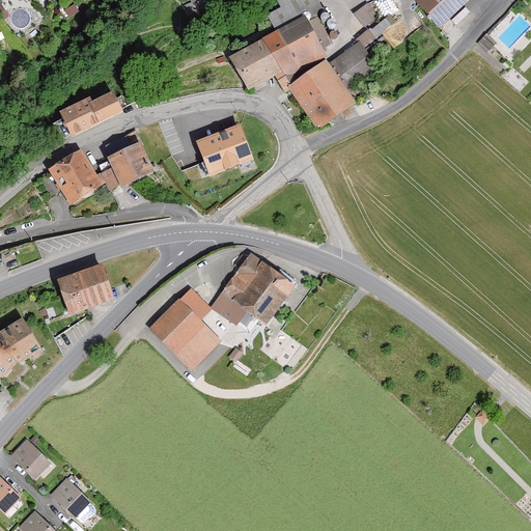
[(317,0),(276,0),(281,9),(268,17),(278,35),(305,20),(307,23),(317,18),(325,11),(317,0)]
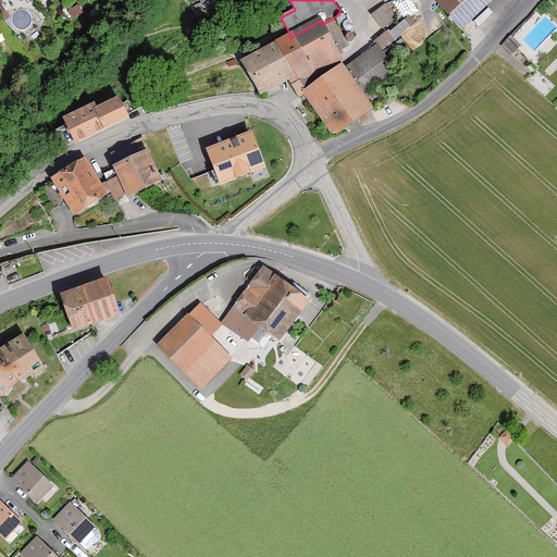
[(442,0),(436,5),(460,31),(492,0),(442,0)]
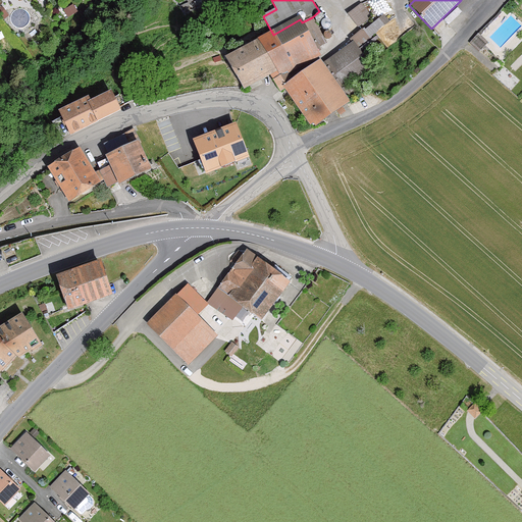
[(358,28),(371,16),(361,4),(348,14),(358,28)]
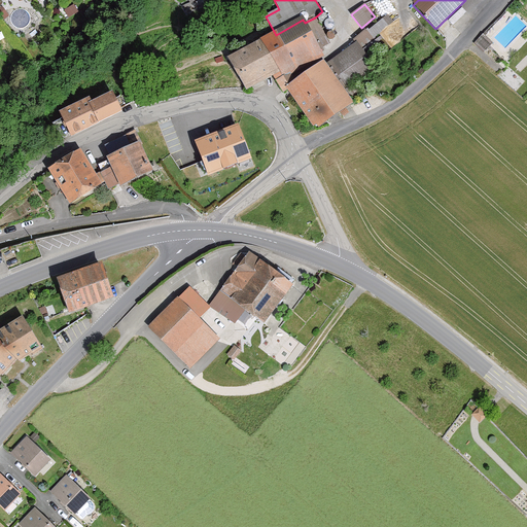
[(355,43),(326,64),(347,92),(377,70),(367,58),(381,46),(374,38),(393,23),(387,14),(370,30),(367,28),(353,40),(355,43)]
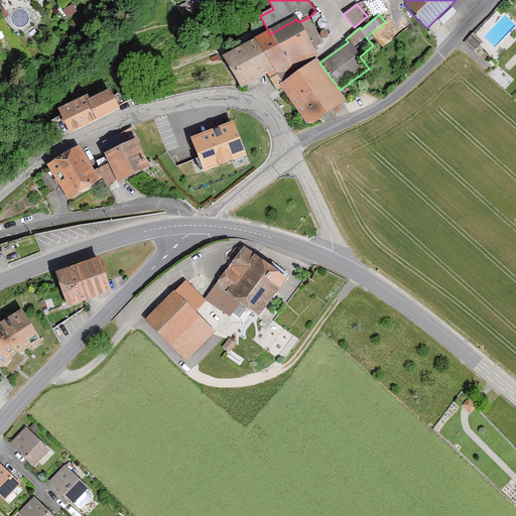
[(270,34),(226,60),(241,88),(267,74),(277,90),(281,88),(280,86),(297,76),(294,70),(318,55),(314,47),(323,42),(308,17),(298,22),(296,19),(270,34)]
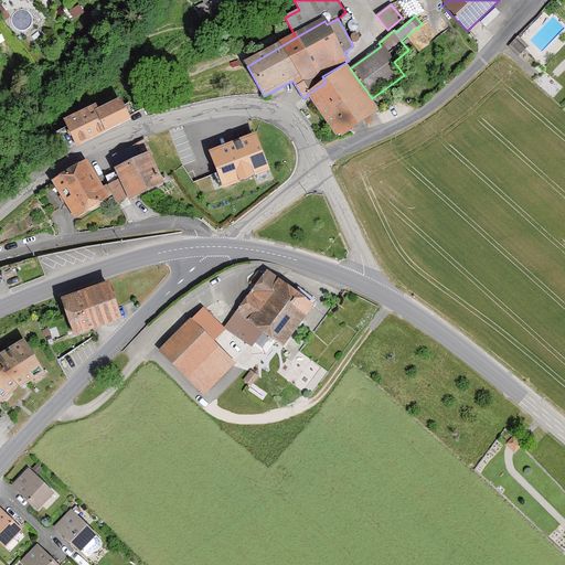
[(519,57),(528,49),(516,38),(508,46),(519,57)]
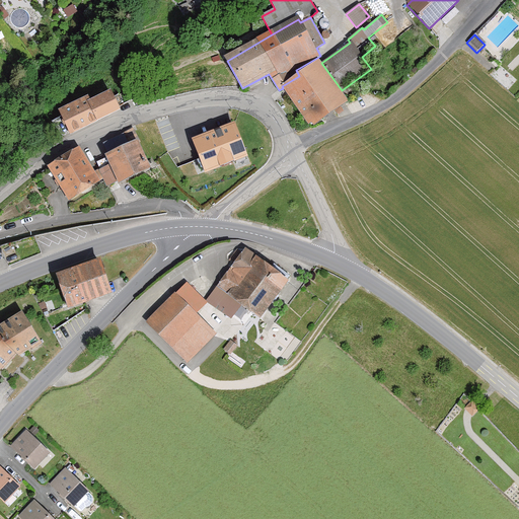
[(299,76),(282,86),(283,88),(312,127),(349,100),(342,90),(321,63),(318,60),(299,76)]
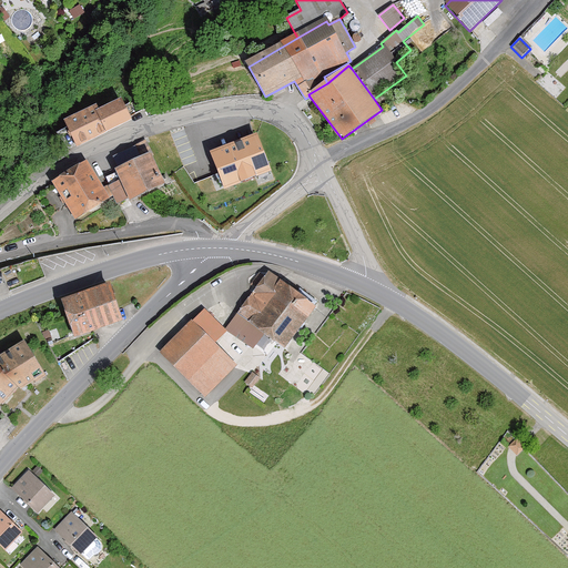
[(64,122),(77,146),(130,120),(120,100),(99,110),(97,105),(64,122)]
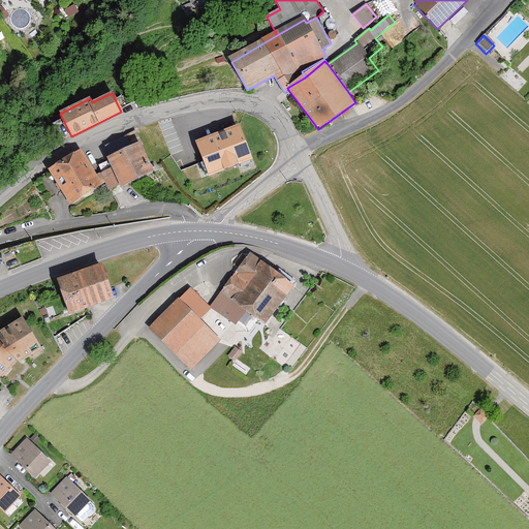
[(209,177),(252,160),(239,125),(236,126),(195,143),(204,161),(209,177)]
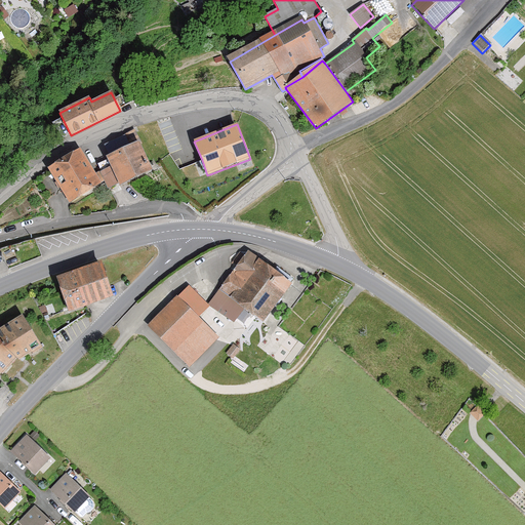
[(101,171),(109,188),(119,183),(120,185),(152,169),(138,142),(107,157),(111,167),(101,171)]
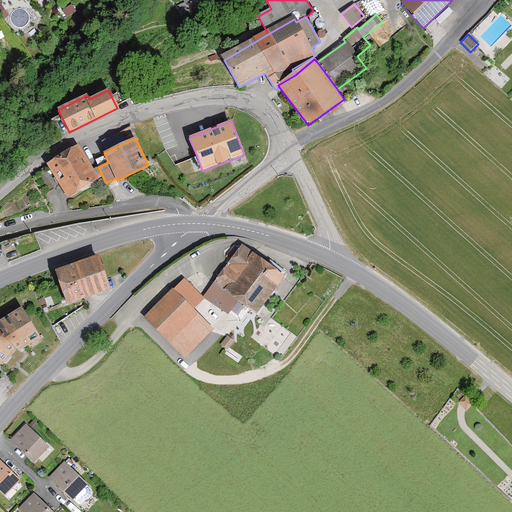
[(48,164),(68,197),(98,178),(78,146),(48,164)]
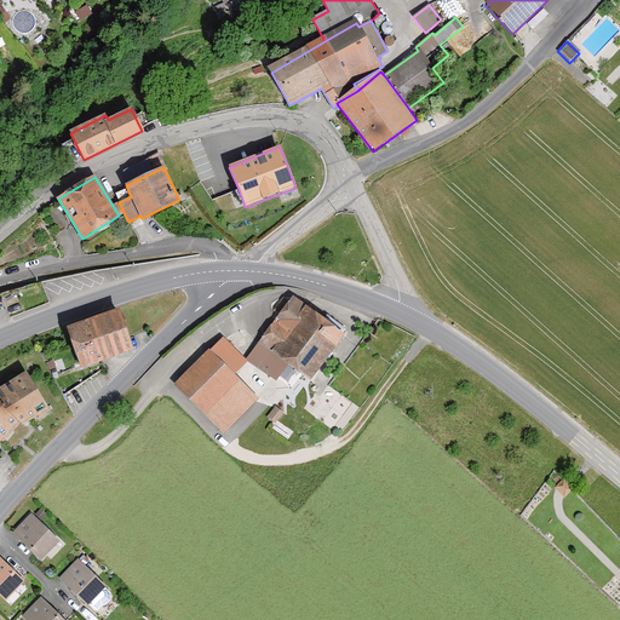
[(344,336),(293,297),(246,359),(276,380),(288,365),(310,380),(344,336)]
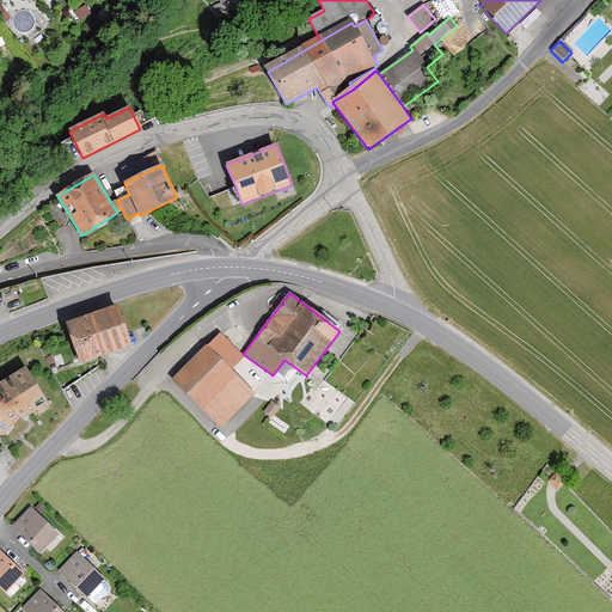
[(80,362),(132,344),(117,305),(66,323),(80,362)]
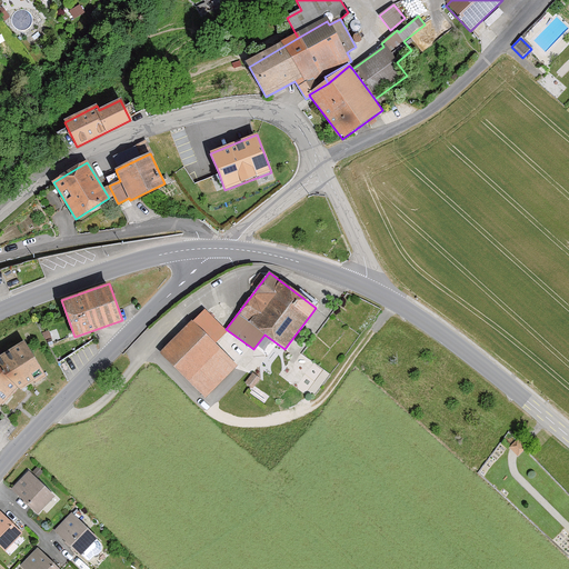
[(215,345),(227,331),(205,310),(192,322),(191,320),(160,352),(206,397),(237,366),(215,345)]
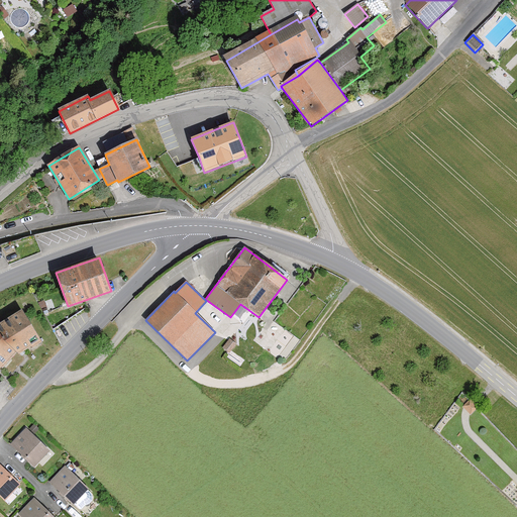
[(0,366),(1,367),(16,351),(18,353),(20,351),(31,345),(32,346),(41,340),(22,310),(0,324),(0,366)]
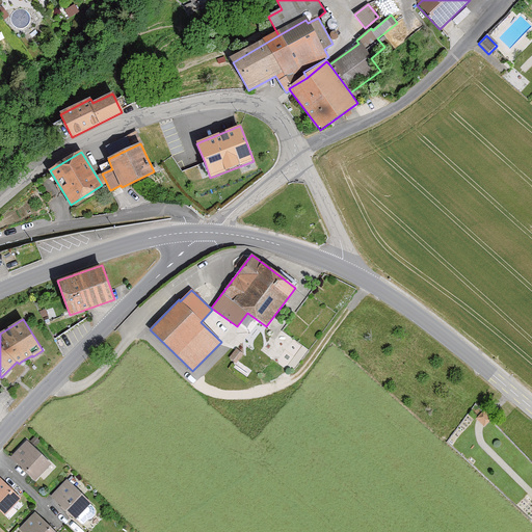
[(9,459),(33,482),(51,464),(27,442),(9,459)]
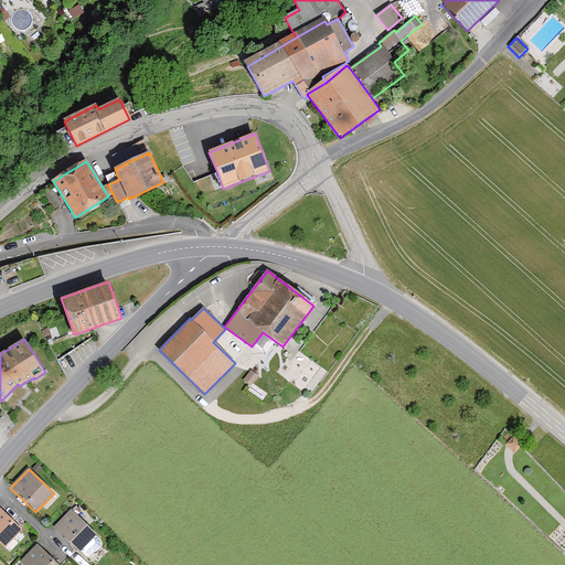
[(21,531),(0,509),(0,545),(3,548),(21,531)]
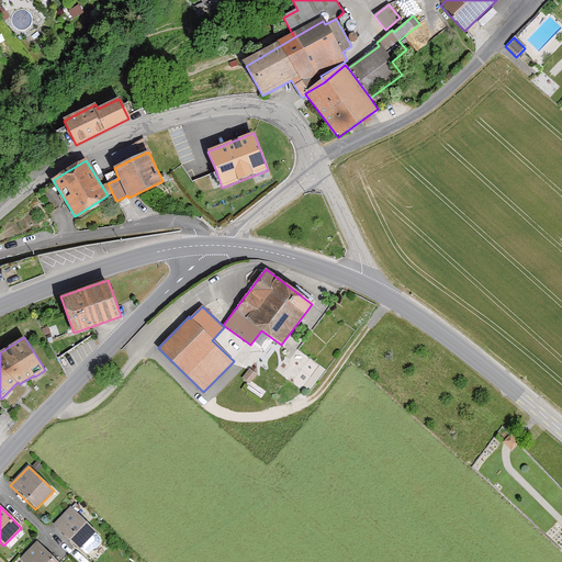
[(69,508),(53,525),(78,550),(94,532),(69,508)]
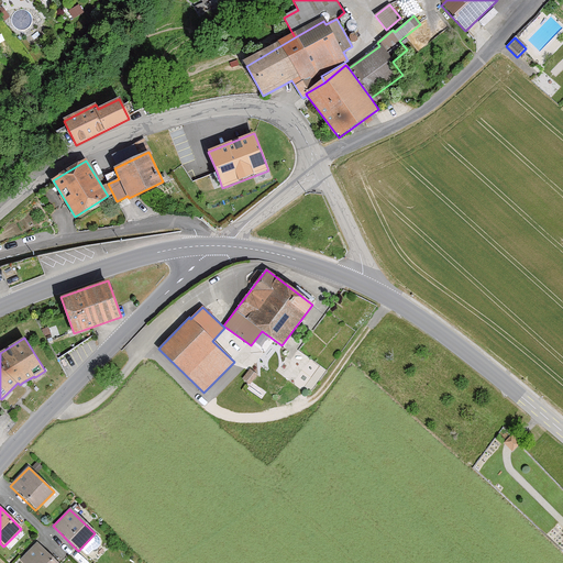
[(57,562),(37,543),(20,560),(23,562),(57,562)]
